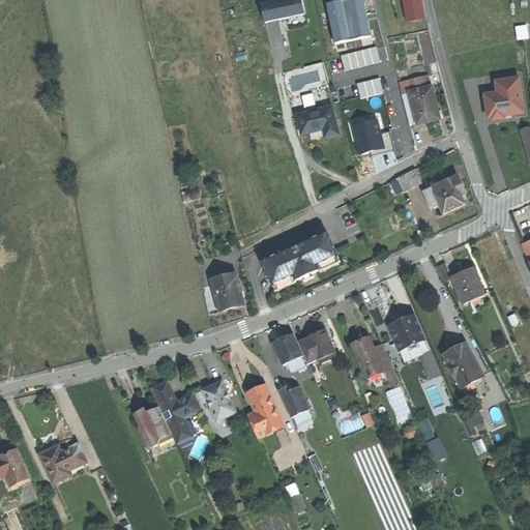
[(302,0),(283,0),(262,4),(265,23),(305,15),(302,0)]
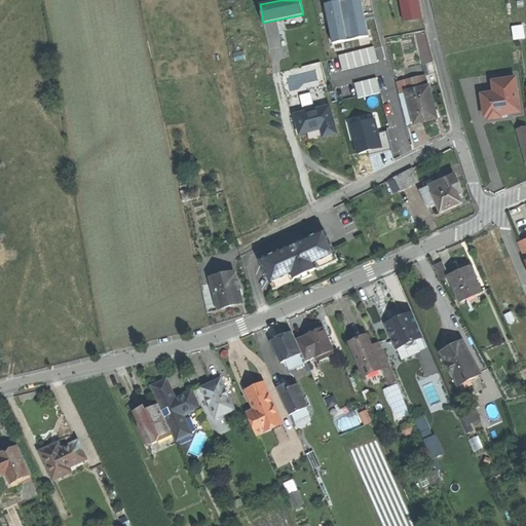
[(361,0),(348,0),(340,2),(348,39),(369,35),(361,0)]
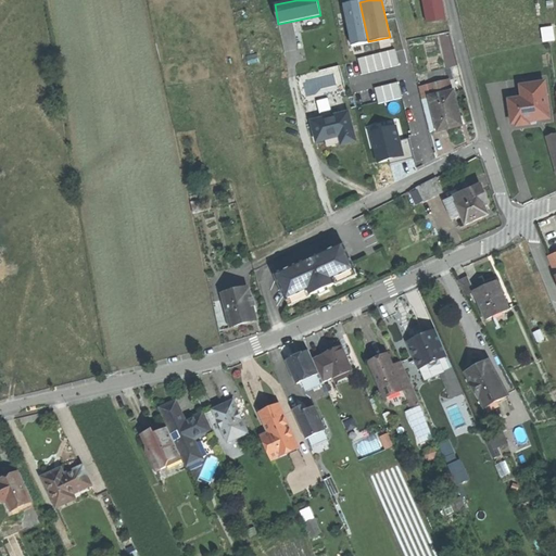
[(441,0),(421,0),(427,24),(445,21),(441,0)]
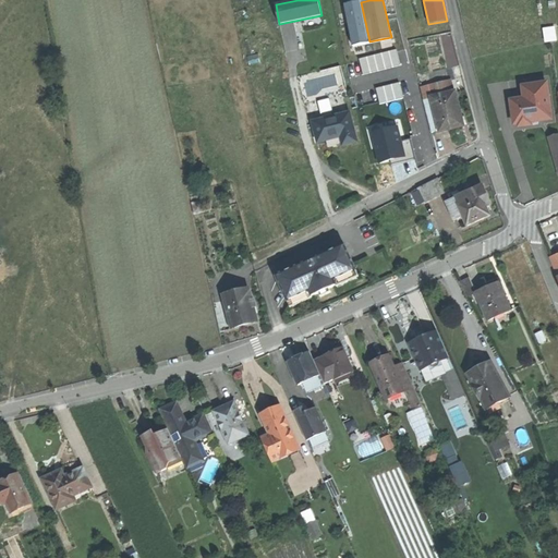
[(346,5),(353,45),(370,41),(361,2),(346,5)]
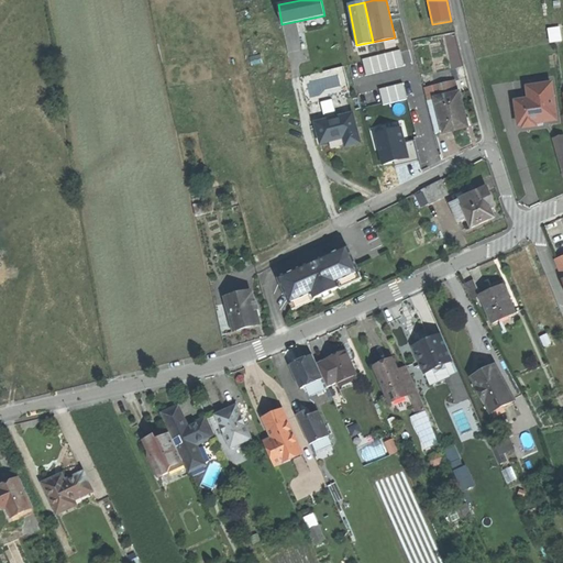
[(454,83),(434,87),(437,98),(456,94),(454,83)]
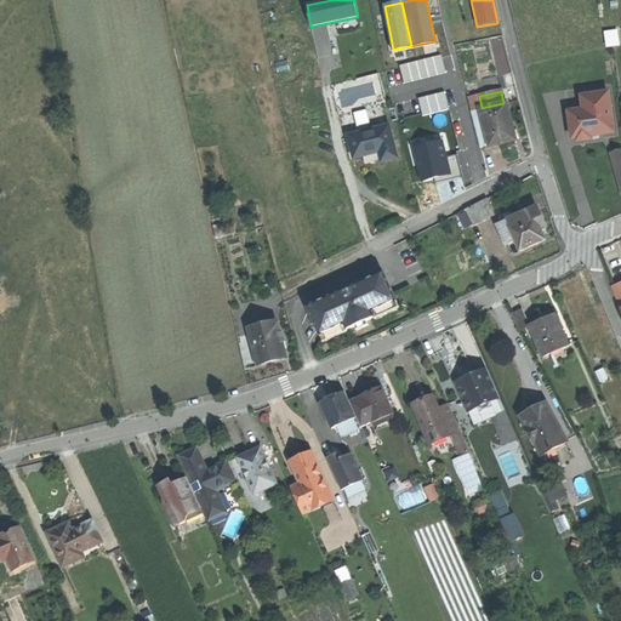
[(608,92),(581,96),(584,112),(573,113),(569,118),(570,126),(575,126),(576,138),(580,141),(587,140),(591,136),(598,135),(614,134),(608,92)]
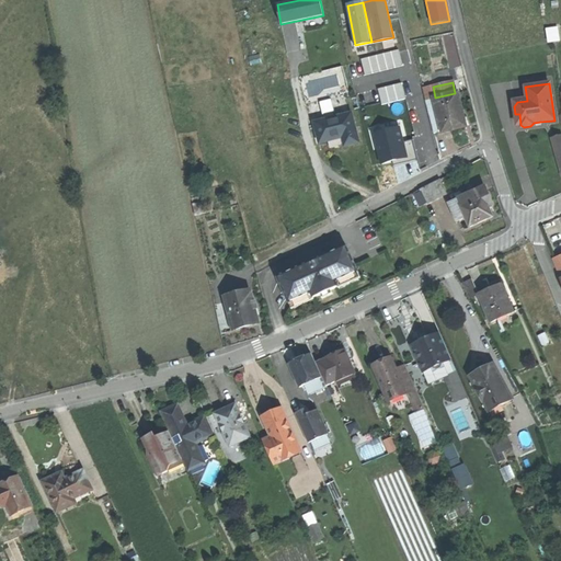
[(435,98),(434,98),(443,132),(454,129),(466,126),(457,92),(455,93),(435,98)]
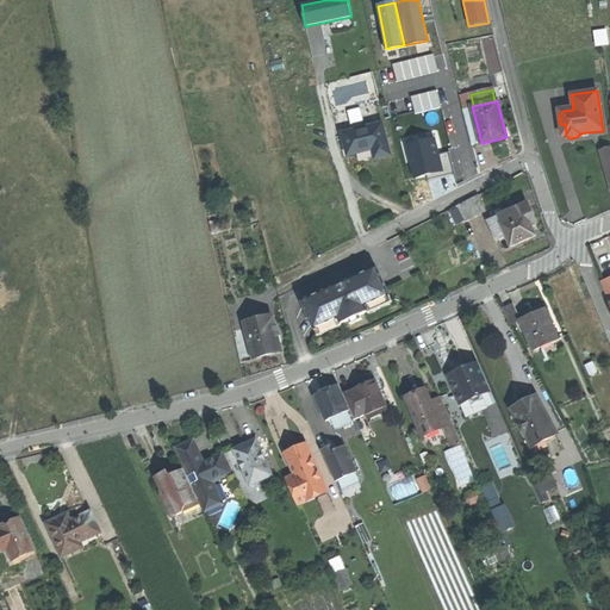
[(472,106),(462,109),(472,145),(481,143),(472,106)]
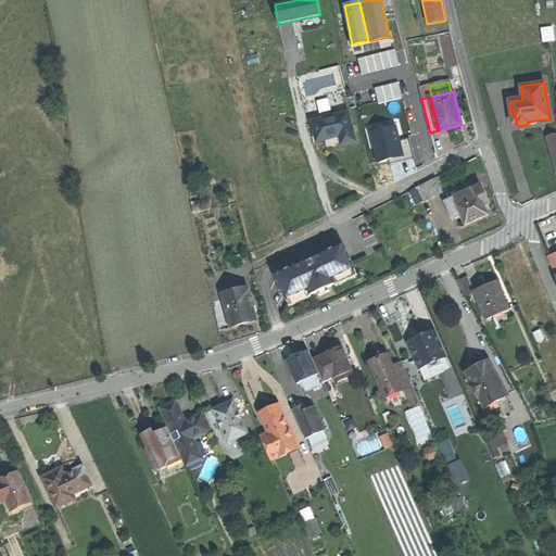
[(319,114),(331,111),(328,98),(316,101),(319,114)]
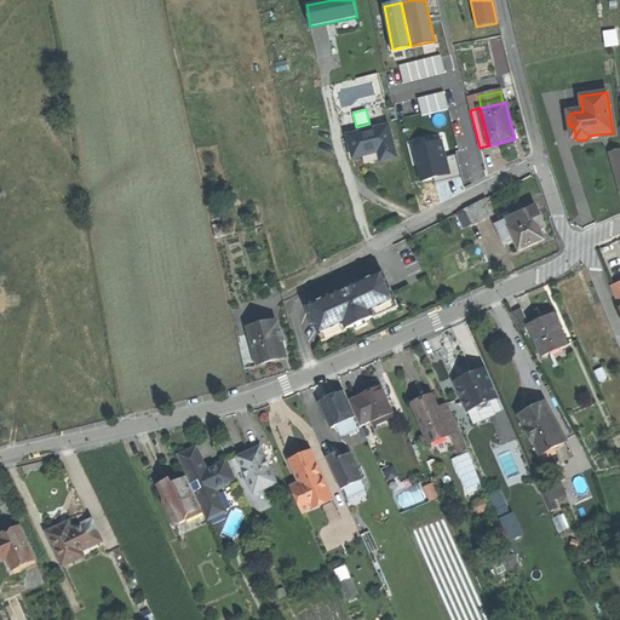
[(359,133),(348,136),(354,158),(368,154),(375,151),(378,161),(396,158),(389,125),(371,130),(369,124),(357,127),(359,133)]
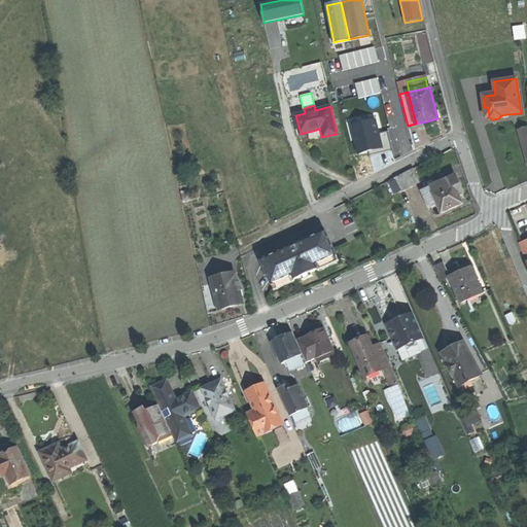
[(352,126),(359,153),(383,148),(376,119),(352,126)]
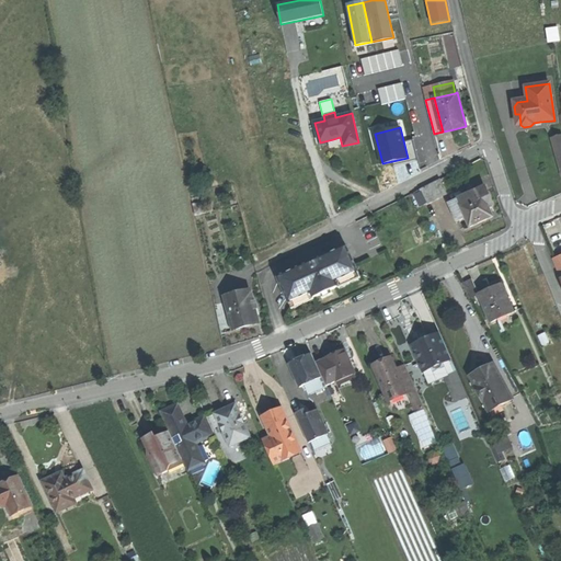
[(560,135),(550,138),(552,144),(560,141),(560,135)]
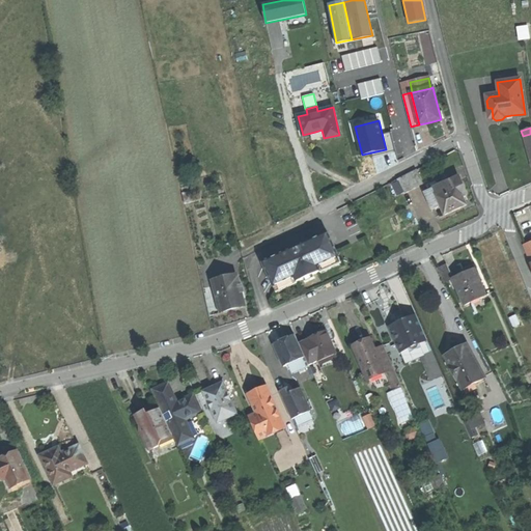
[(389,147),(395,146),(392,132),(386,133),(389,147)]
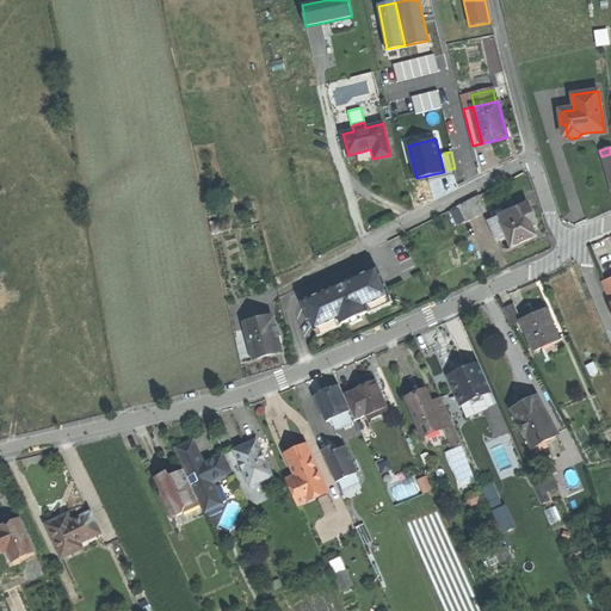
[(479,195),(457,205),(464,222),(486,211),(479,195)]
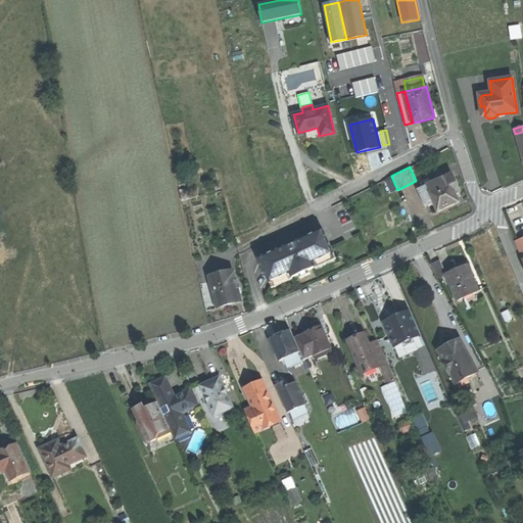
[(441,179),(435,182),(438,188),(449,183),(452,188),(455,187),(458,193),(459,192),(452,175),(441,179)]
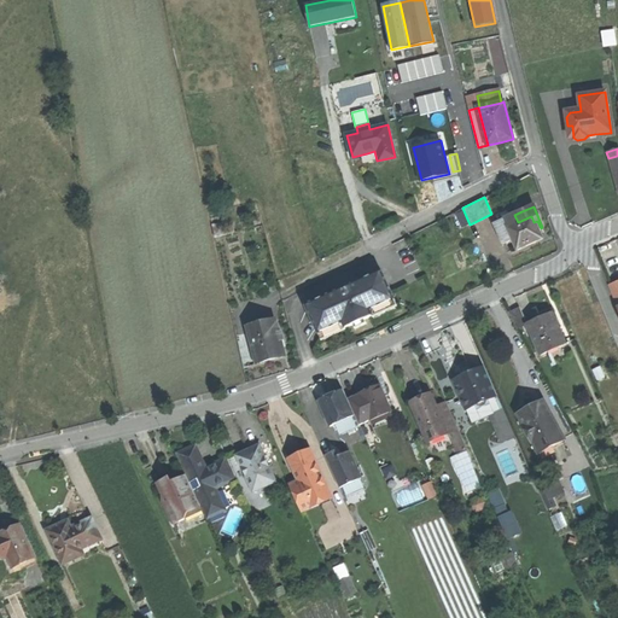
[(514,216),(494,226),(500,242),(511,238),(506,227),(517,222),(514,216)]
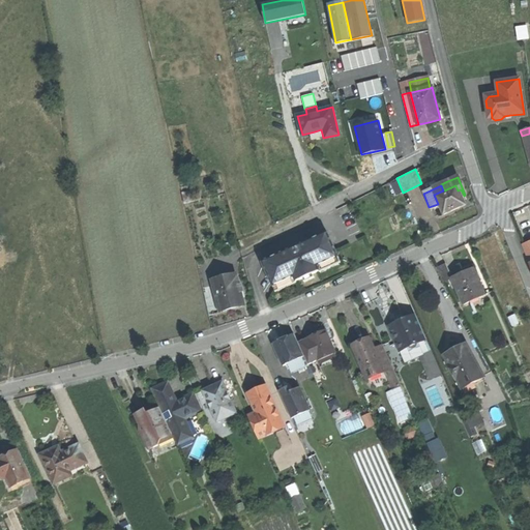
[(443,190),(434,195),(438,204),(442,214),(464,205),(463,201),(458,190),(455,185),(444,190),(443,190)]
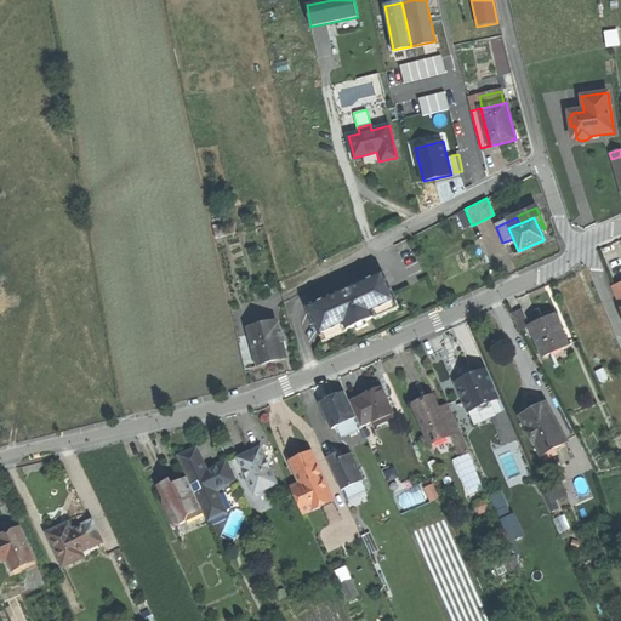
[(354,288),(314,306),(324,336),(348,325),(349,330),(377,318),(376,312),(399,301),(389,271),(354,288)]
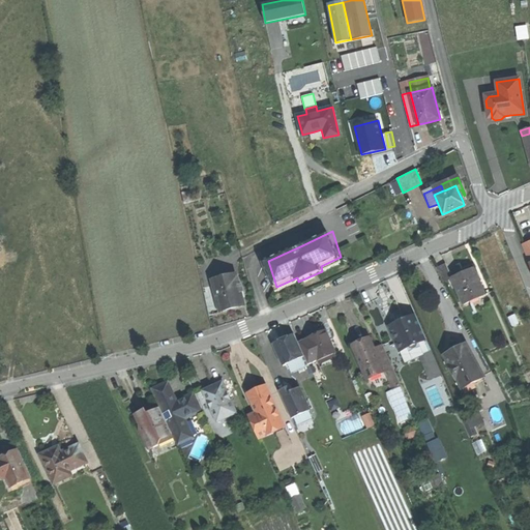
[(341,257),(321,266),(322,271),(343,263),(341,257)]
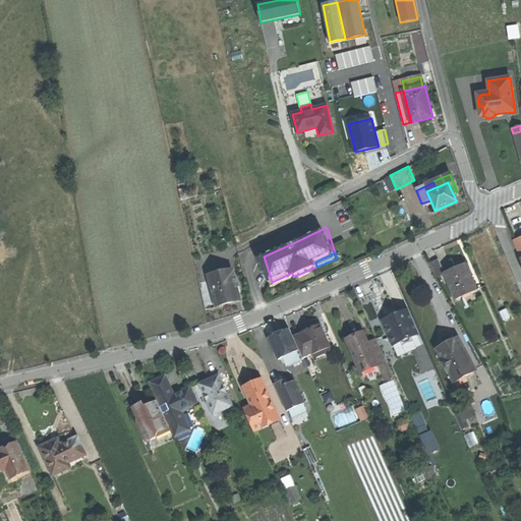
[(439,262),(429,266),(437,279),(445,275),(439,262)]
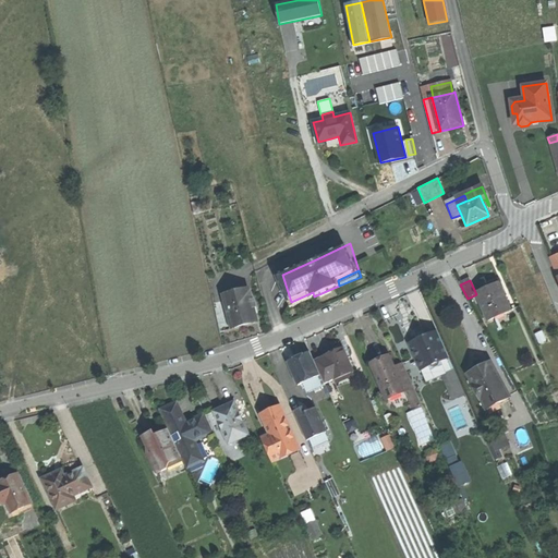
[(490,289),(476,294),(488,323),(511,313),(499,286),(490,289)]
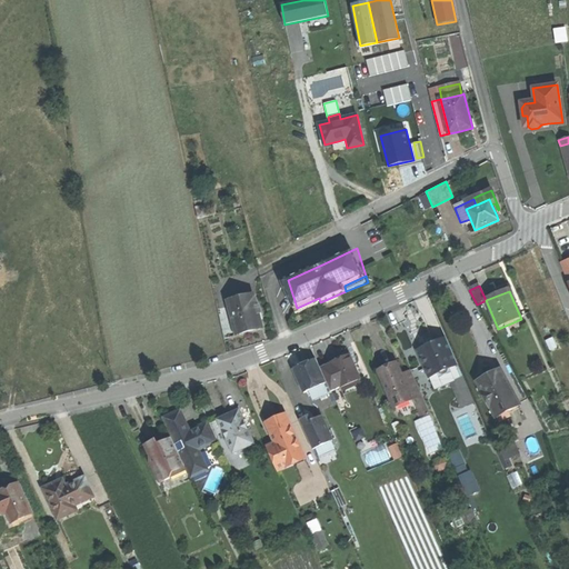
[(253,295),(229,301),(235,321),(238,320),(241,332),(250,330),(261,327),(258,315),(257,315),(255,307),(256,307),(253,295)]
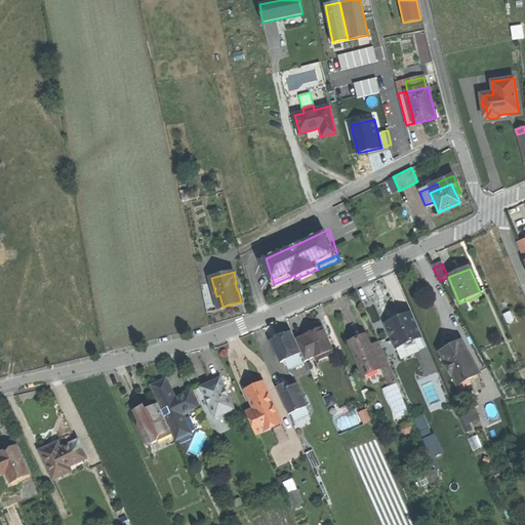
[(294,275),(274,284),(275,288),(295,279),(294,275)]
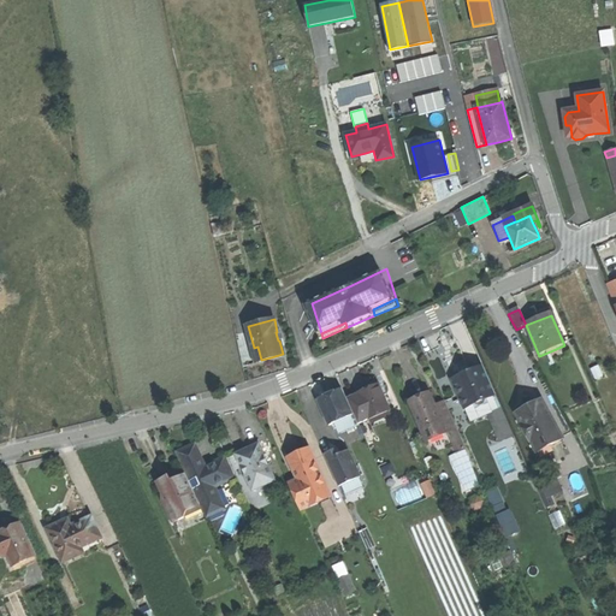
[(469,374),(455,380),(467,409),(475,406),(481,408),(486,406),(489,400),(497,396),(485,367),(469,374)]
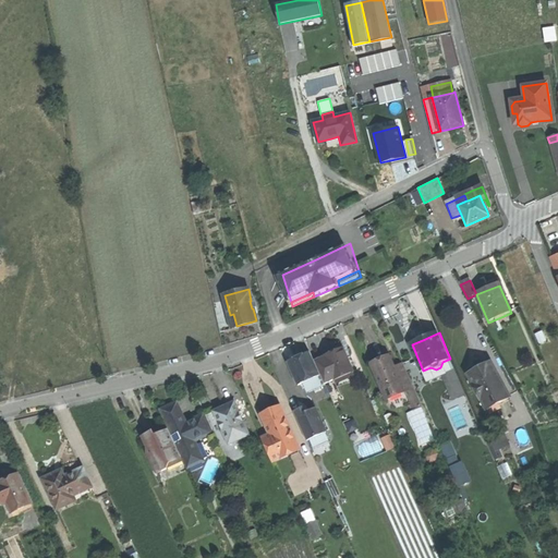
[(336,353),(326,359),(331,372),(351,364),(344,349),(336,353)]
